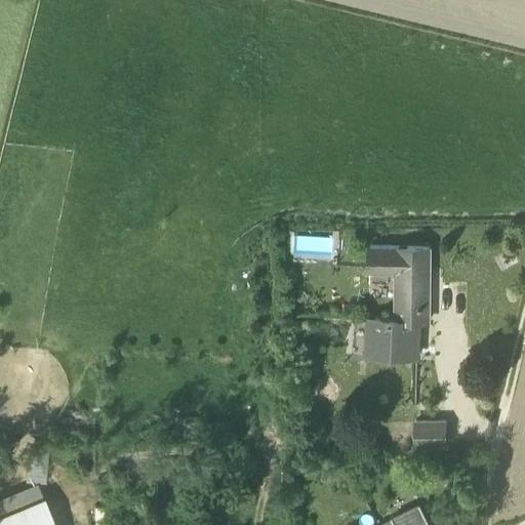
[(396,270),(396,318),(395,319),(418,320),(428,320),(429,247),(369,245),(369,270),(396,270)]
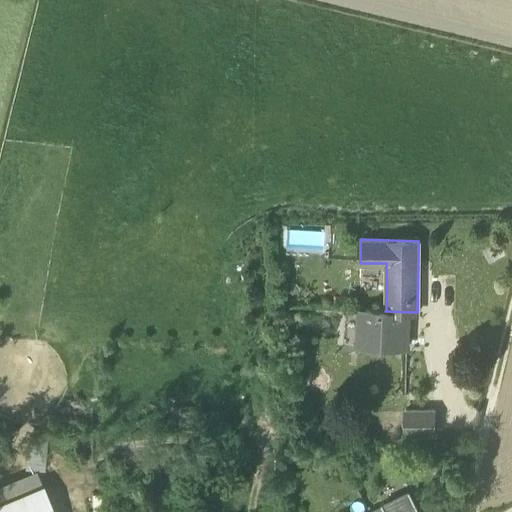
[(407,339),(408,312),(385,311),(386,310),(358,309),(357,332),(366,336),(366,345),(394,346),(394,338),(407,339)]
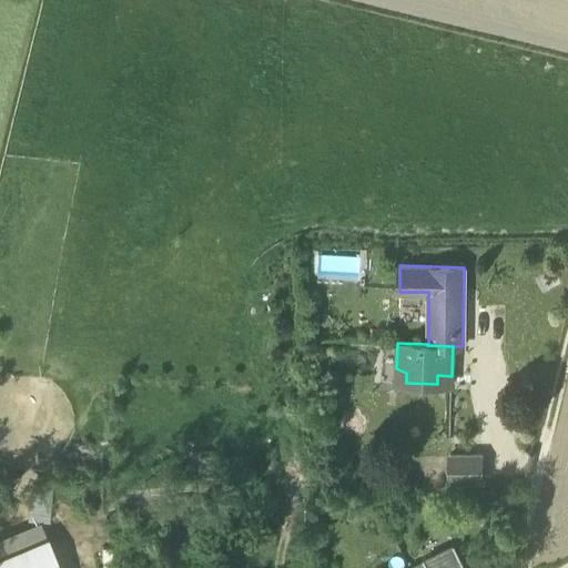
[(449,482),(480,482),(480,456),(449,456),(449,482)]
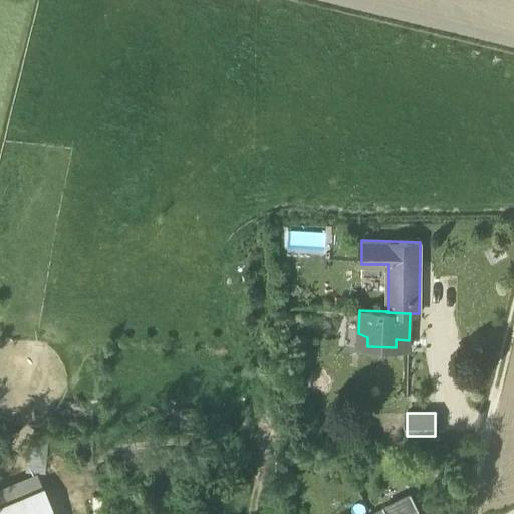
[(48,432),(28,431),(25,471),(44,473),(48,432)]
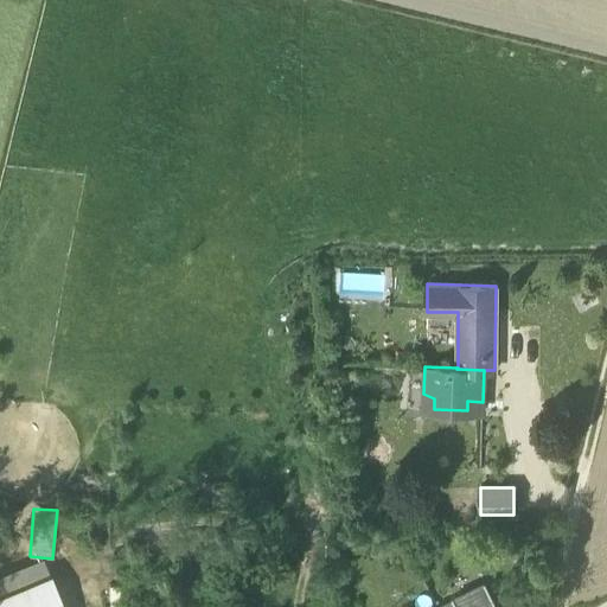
[(0,575),(0,598),(51,576),(43,557),(0,575)]
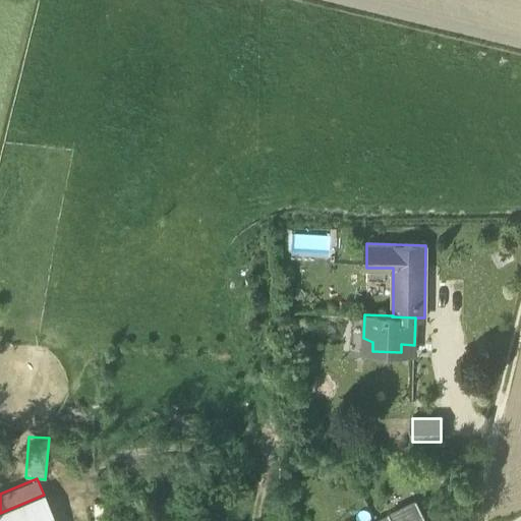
[(0,520),(54,520),(44,495),(0,513),(0,520)]
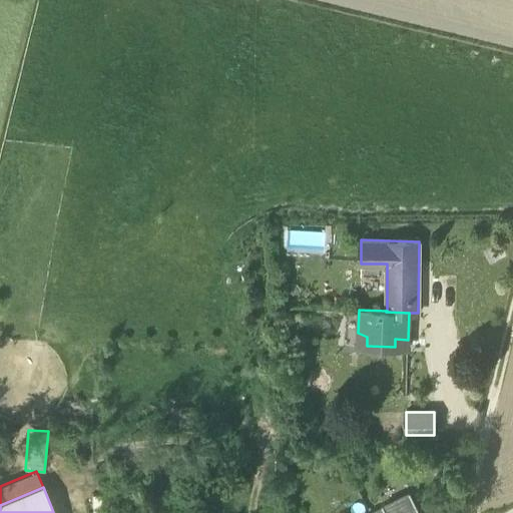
[(419,512),(420,512),(410,493),(383,506),(383,507),(371,512),(419,512)]
